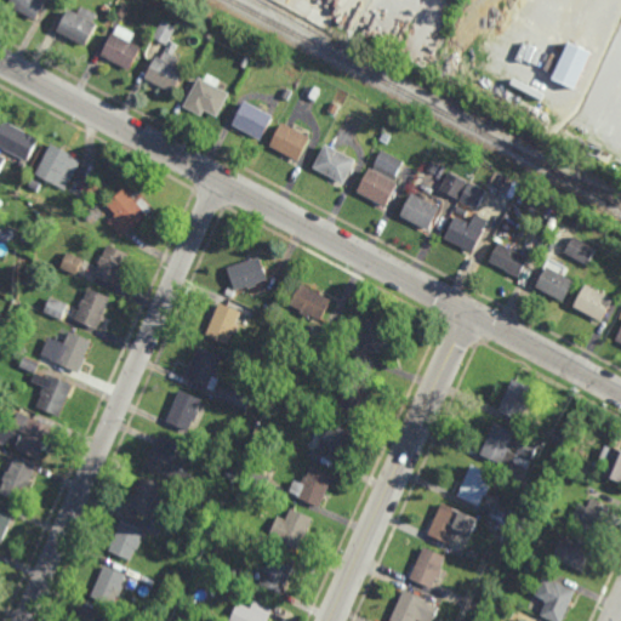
[(46,0),(36,18),(10,4),(11,0),(46,0)]
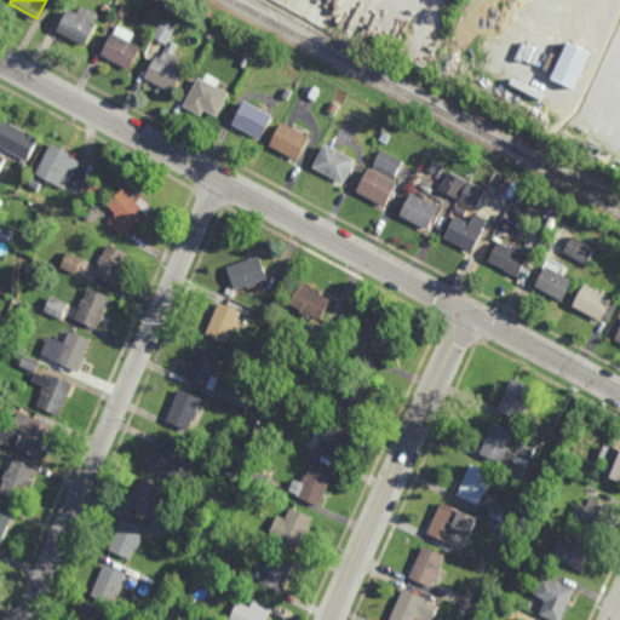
[(253,0),(253,1),(288,18),(293,10),(286,6),(285,7),(270,0),(253,0)]
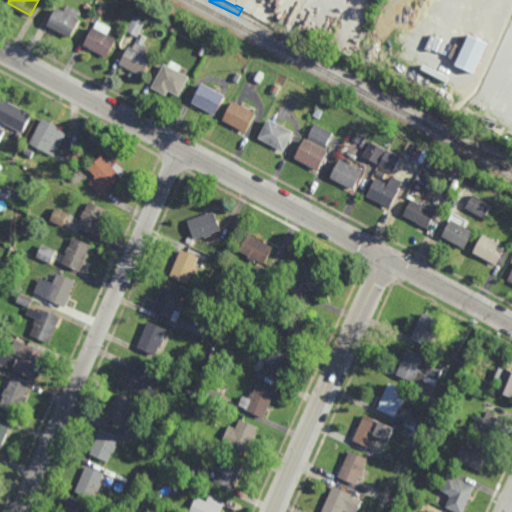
[(101,13),(96,11),(100,4),(105,7),(101,13)]
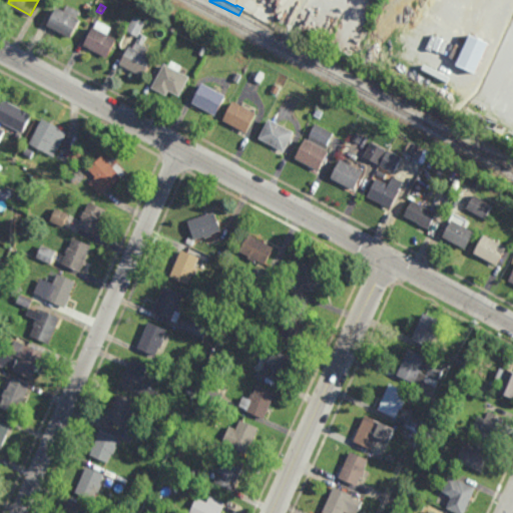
[(71,37),(48,24),(58,5),(82,18),(71,37)]
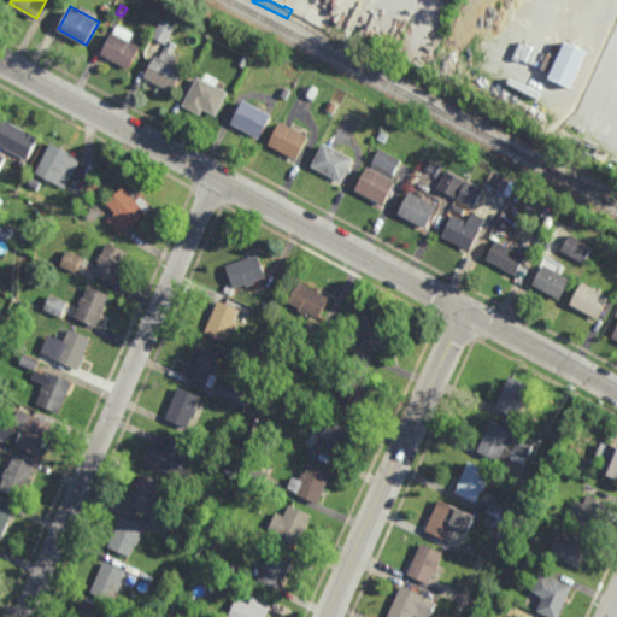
[(315,34),(318,27),(295,15),(291,22),(315,34)]
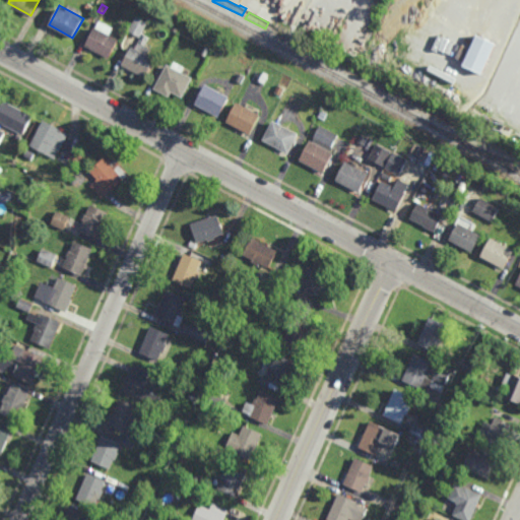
[(140,37),(129,30),(137,15),(148,21),(140,37)]
